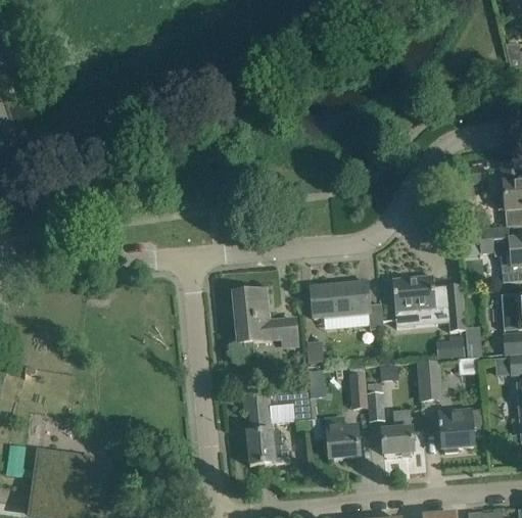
[(518,42),(505,42),(510,65),(521,64),(521,48),(518,49),(518,42)]
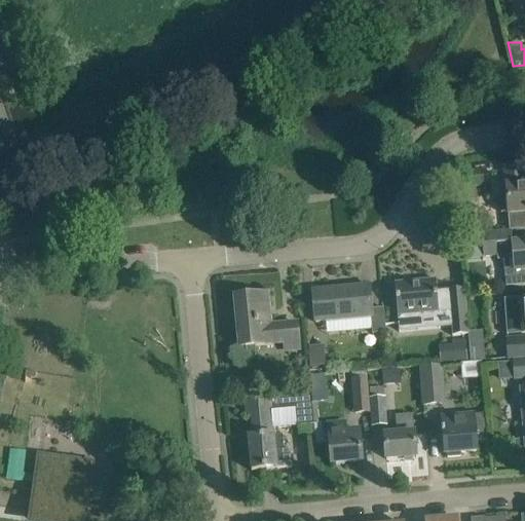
[(507,193),(499,194),(500,209),(508,208),(508,211),(509,226),(519,225),(524,224),(524,180),(523,180),(521,161),(503,163),(507,193)]
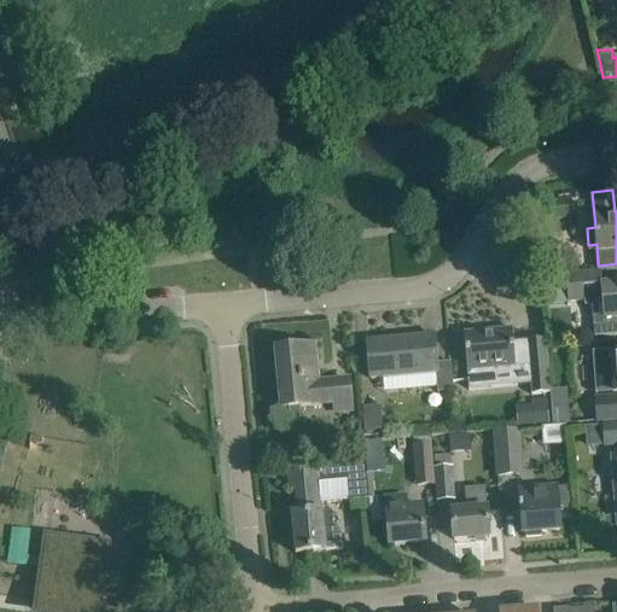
[(576,268),(565,269),(568,297),(592,295),(595,331),(616,328),(616,279),(601,280),(600,267),(576,268)]
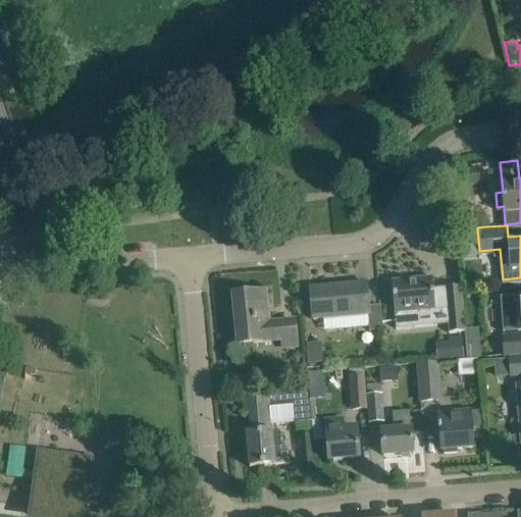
[(446,306),(448,329),(464,328),(460,282),(432,286),(431,272),(391,276),(395,325),(397,325),(397,324),(414,322),(412,309),(446,306)]
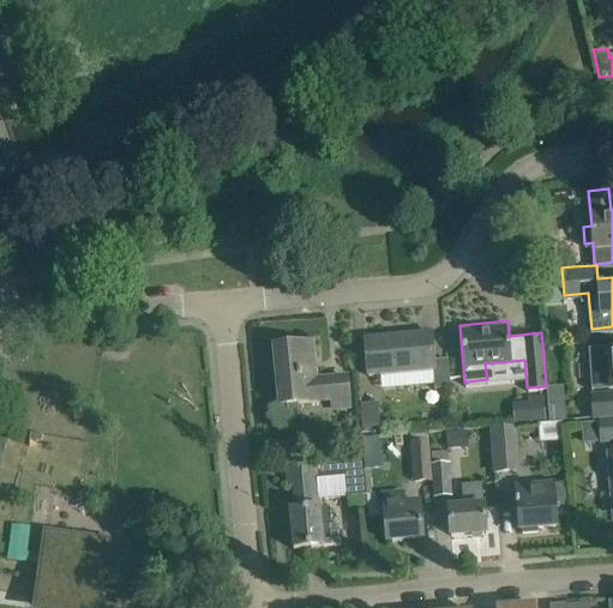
[(450,385),(449,379),(446,355),(432,356),(430,327),(364,333),(367,373),(432,367),(434,386),(450,385)]
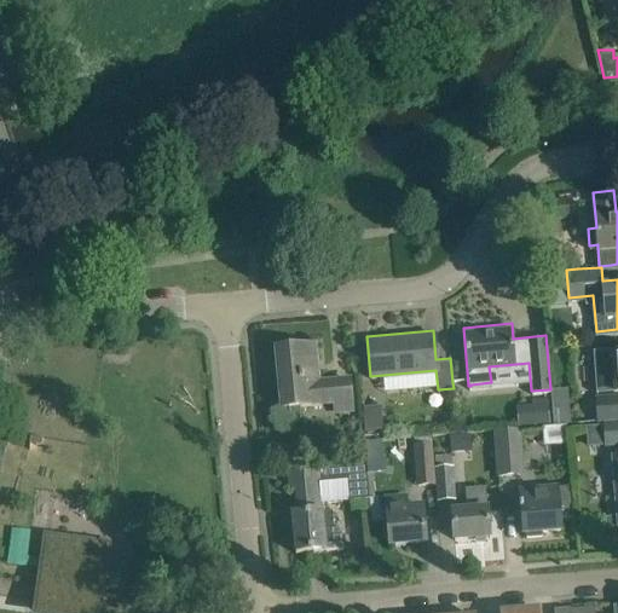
[(282,405),(305,403),(334,400),(335,410),(351,408),(348,376),(317,380),(313,341),(276,345),(282,405)]
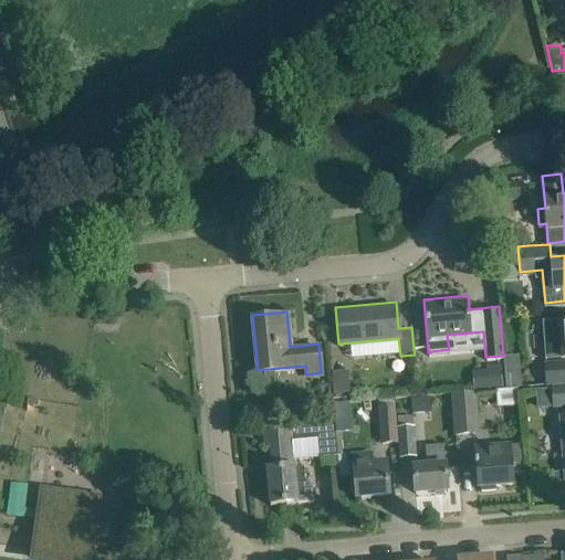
[(558,316),(542,317),(544,357),(564,355),(564,319),(560,320),(558,316)]
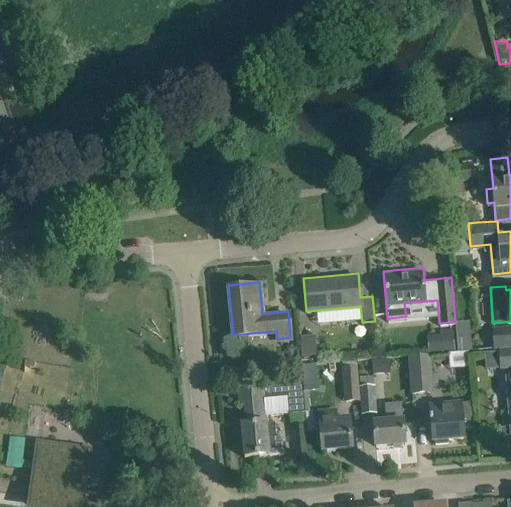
[(440,328),(442,349),(454,347),(451,327),(440,328)]
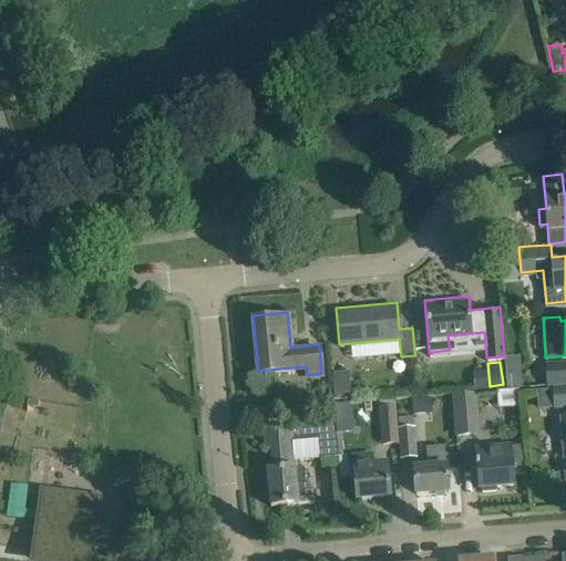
[(548,381),(565,378),(565,363),(547,364),(548,381)]
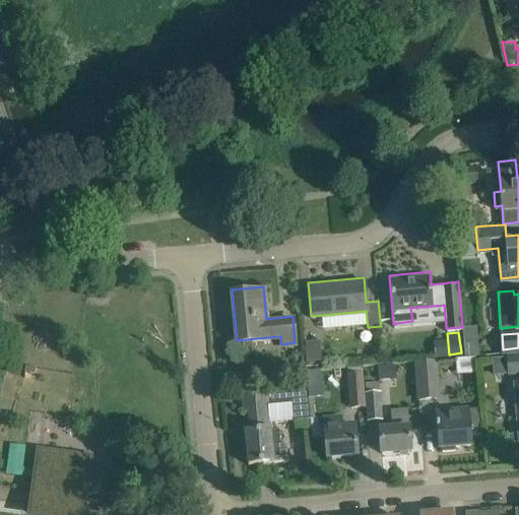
[(318,336),(305,337),(306,357),(320,356),(318,336)]
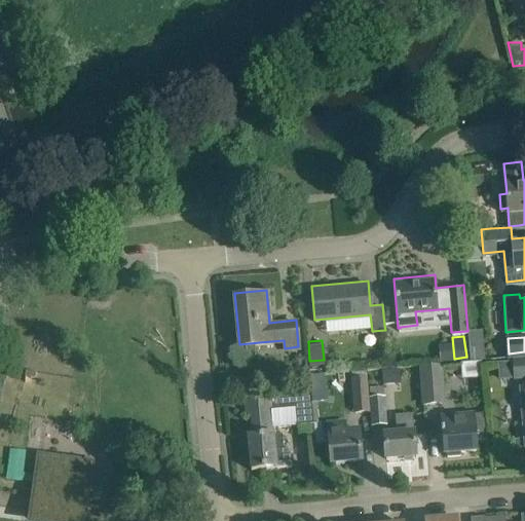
[(524,357),(507,359),(508,373),(523,372),(523,374),(524,373),(524,357)]
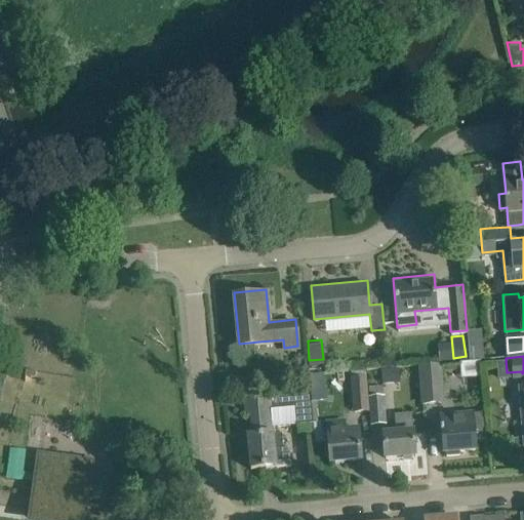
[(439,361),(418,362),(421,400),(442,398),(439,361)]
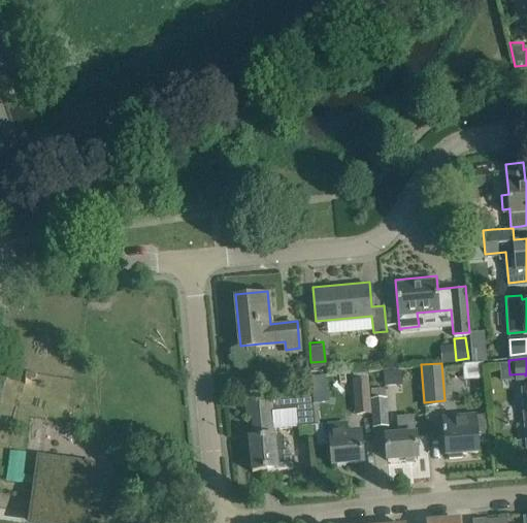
[(368,372),(353,373),(355,410),(370,409),(368,372)]
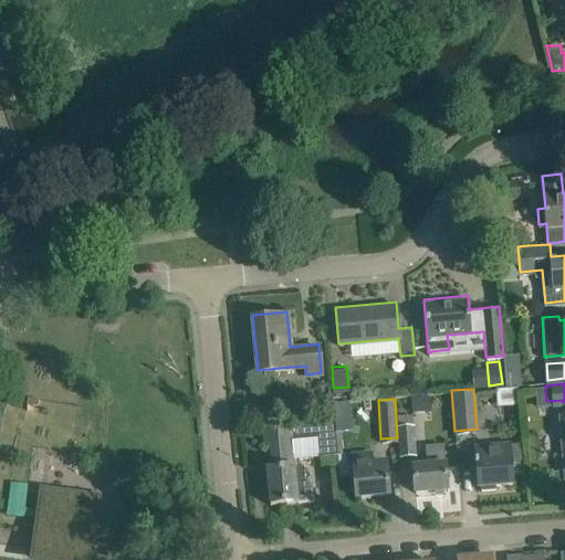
[(297,499),(305,498),(311,498),(309,478),(304,479),(303,464),(294,464),(292,440),(316,437),(318,454),(337,453),(334,421),(262,428),(264,443),(272,442),(274,466),(267,467),(270,503),(297,499)]
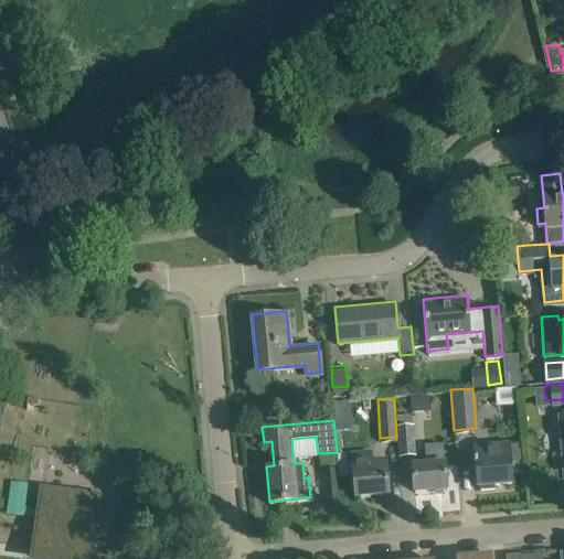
[(397,421),(400,451),(415,451),(413,420),(397,421)]
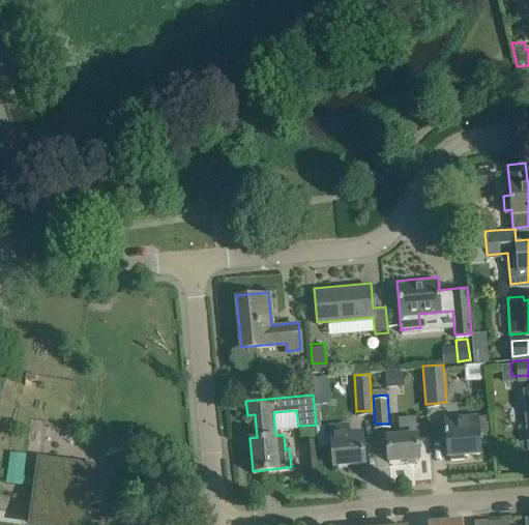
[(447,454),(479,451),(478,441),(491,440),(489,413),(445,417),(447,454)]
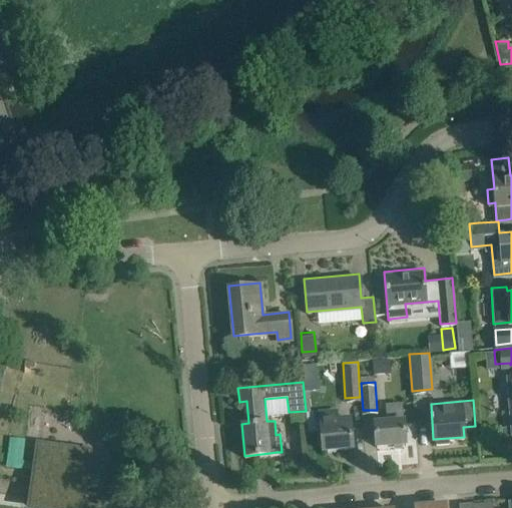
[(387,421),(374,422),(374,424),(376,444),(405,441),(402,401),(386,402),(387,421)]
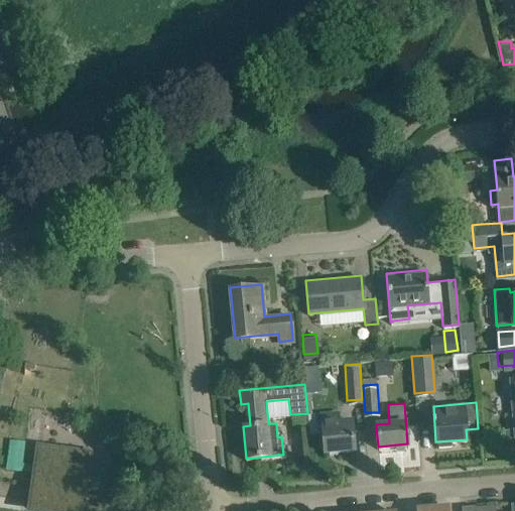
[(354,449),(352,428),(352,427),(341,428),(339,412),(320,414),(324,452),(354,449)]
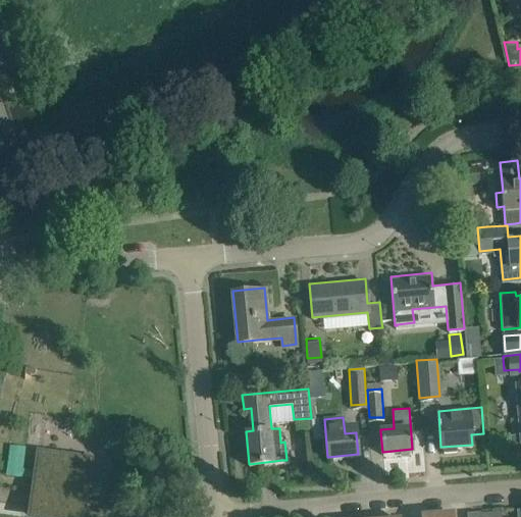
[(79,516),(87,458),(41,452),(33,513),(59,516),(79,516)]
